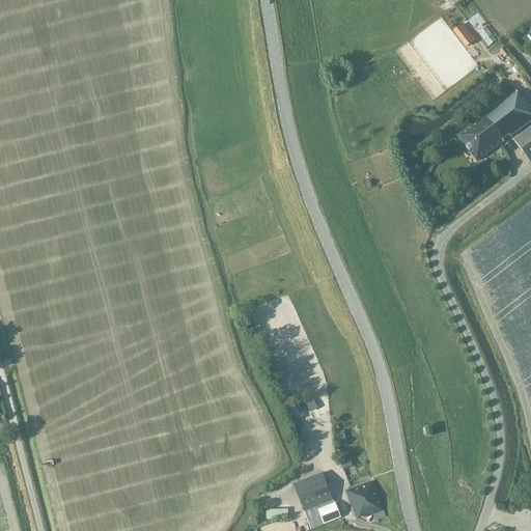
[(462,24),(452,30),(466,48),(475,40),(462,24)]
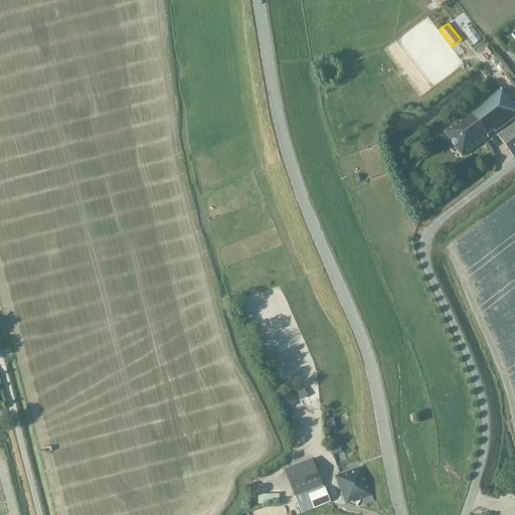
[(484,49),(489,55),(493,52),(488,46),(484,49)]
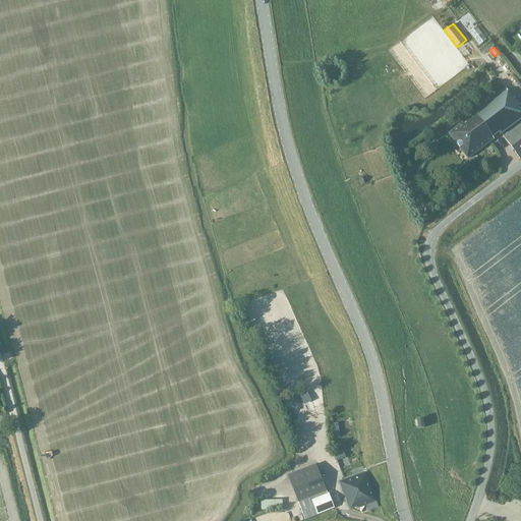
[(520,109),(519,106),(520,105),(514,98),(513,99),(506,89),(474,113),(475,114),(449,133),(467,159),(494,139),(493,137),(500,133),(501,134),(520,119),(520,109)]
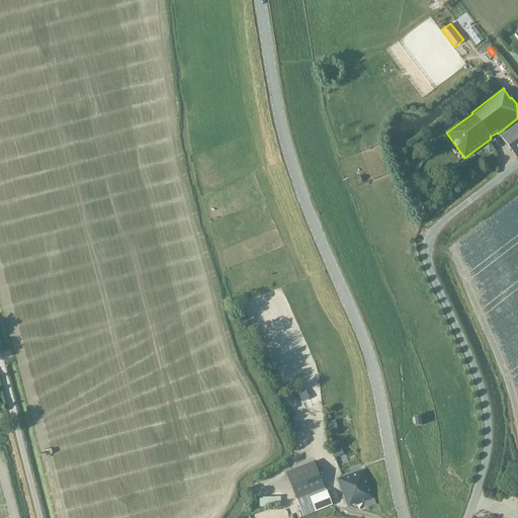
[(517,123),(500,137),(516,158),(517,156),(517,123)]
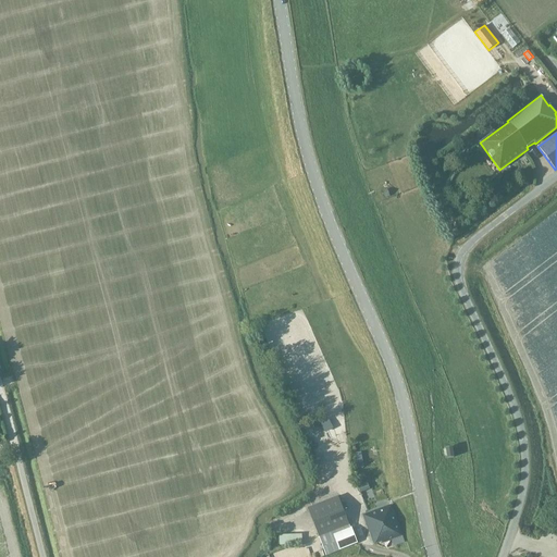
[(455,215),(450,218),(455,226),(455,227),(460,225),(455,215)]
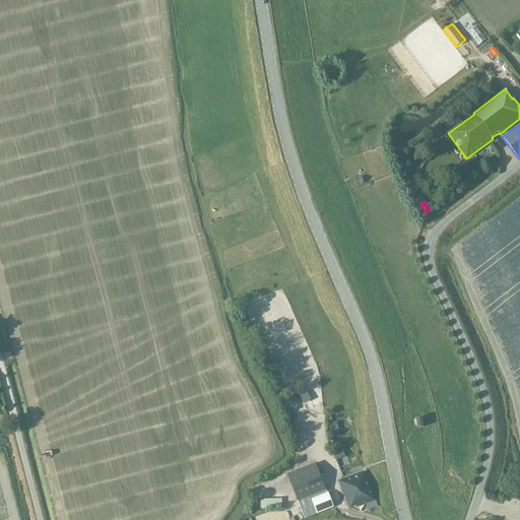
[(331,493),(327,495),(316,463),(287,474),(303,516),(316,512),(317,514),(336,507),(331,493)]
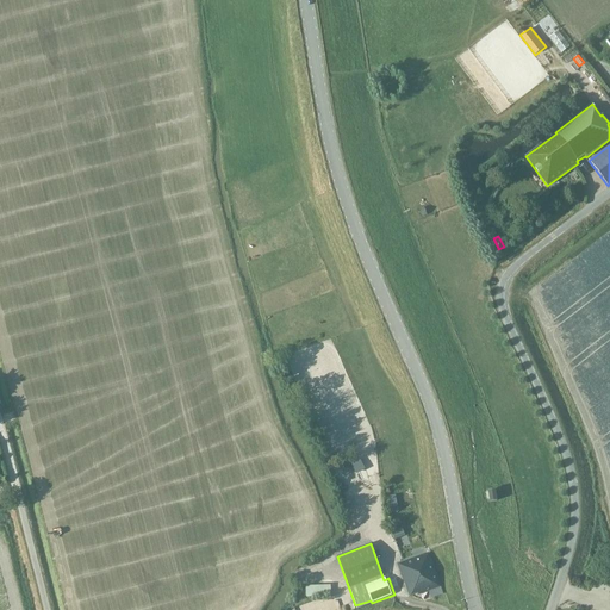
[(429,554),(397,566),(410,597),(418,593),(418,595),(428,592),(431,599),(443,595),(429,554)]
